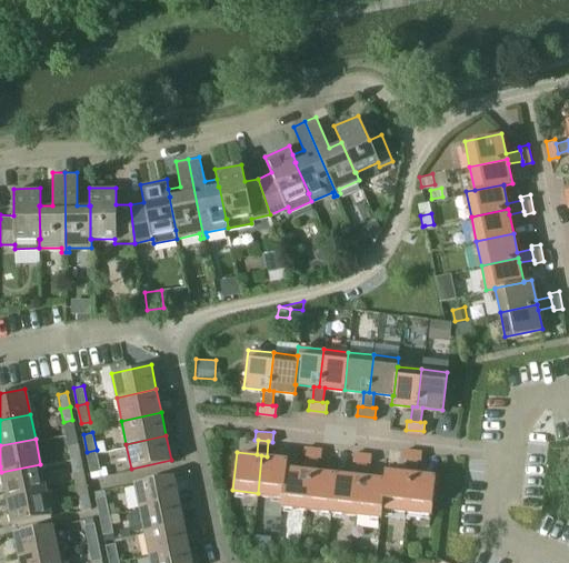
[(70,458),(80,456),(77,442),(68,444),(70,458)]
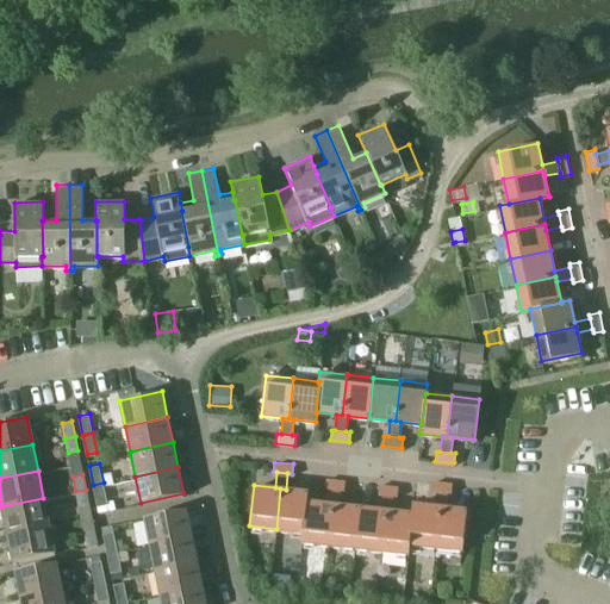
[(325,487),(329,487),(340,489),(343,490),(344,479),(325,478),(325,487)]
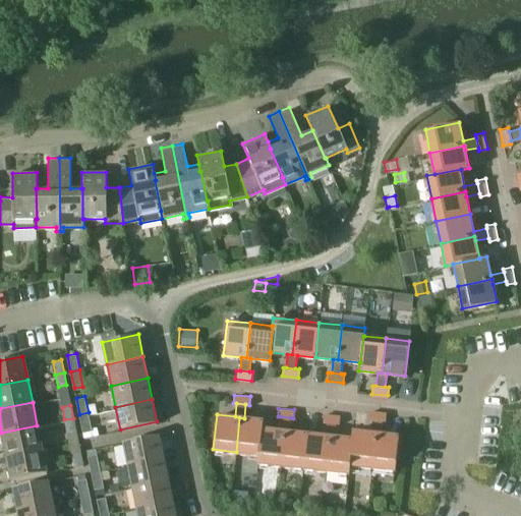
[(368,418),(371,418),(382,419),(385,420),(386,411),(369,410),(368,418)]
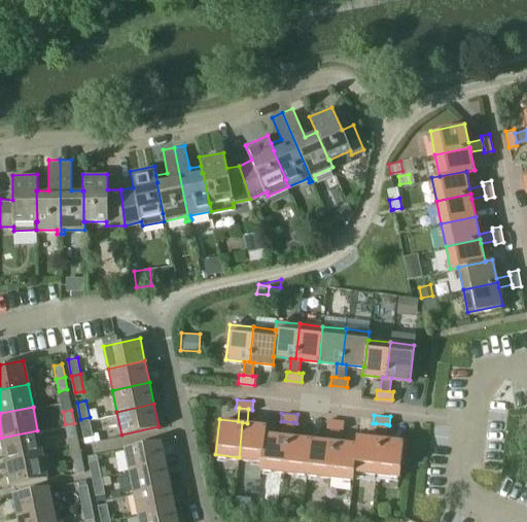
[(90,417),(80,419),(83,437),(93,435),(90,417)]
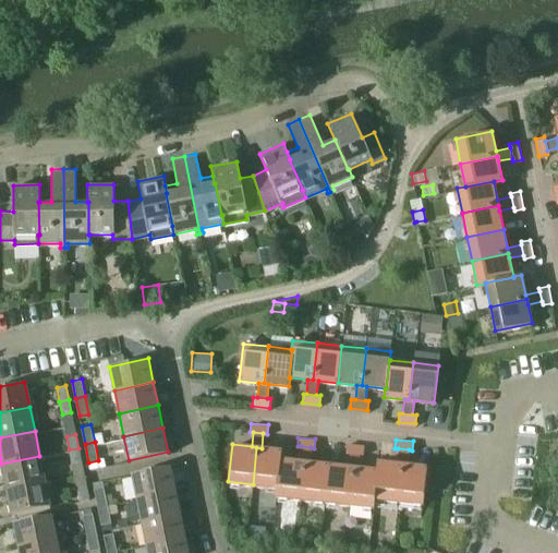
[(346,452),(349,452),(360,453),(363,454),(364,444),(347,442),(346,452)]
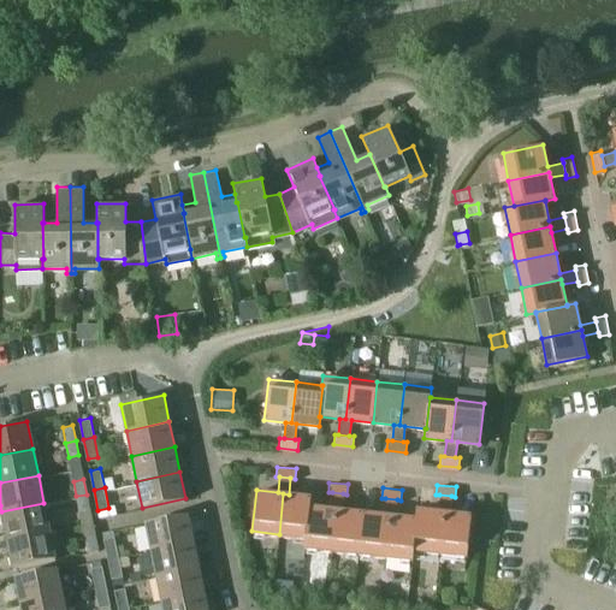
[(332,492),(330,508),(309,505),(306,537),(304,537),(303,546),(331,550),(336,509),(342,509),(343,493),(332,492)]
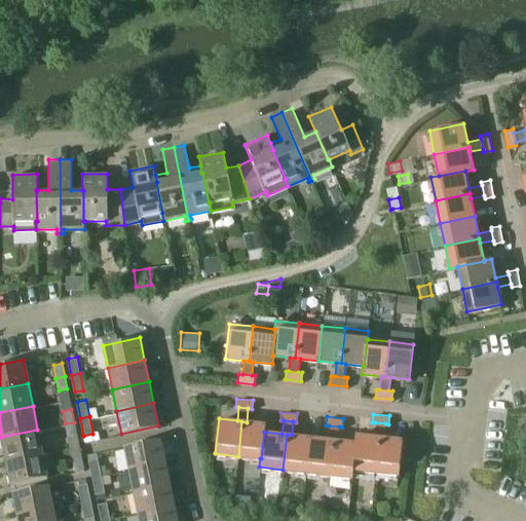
[(265,424),(247,422),(241,421),(238,456),(260,458),(261,458),(264,432),(265,424)]
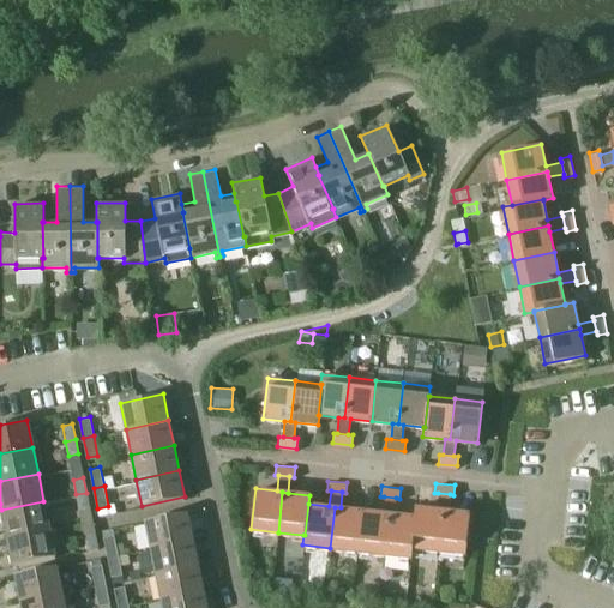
[(90,507),(86,493),(76,494),(79,510),(90,507)]
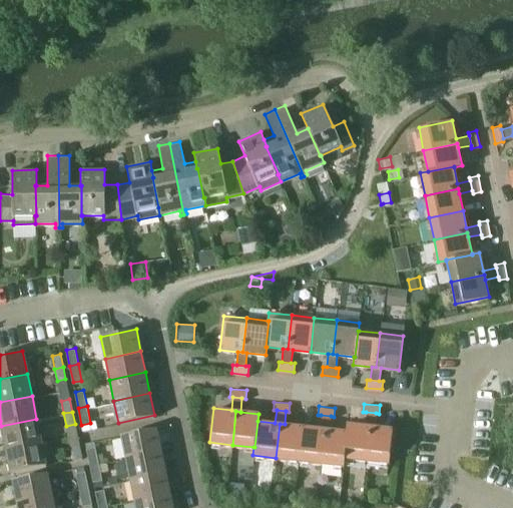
[(344,457),(366,460),(370,426),(374,427),(376,413),(366,412),(365,425),(347,423),(346,431),(347,431),(344,457)]
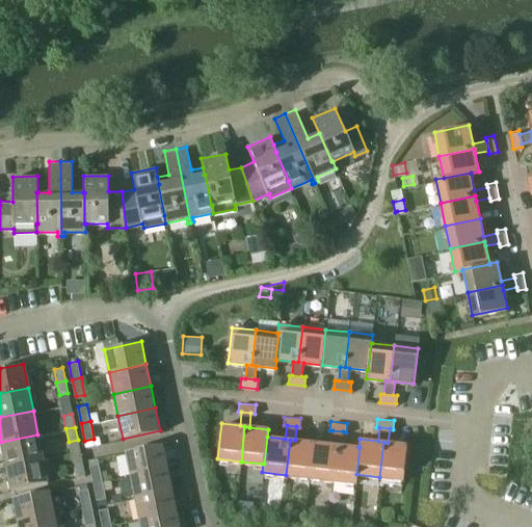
[(333,430),(331,444),(313,442),(309,477),(333,480),(336,445),(341,445),(343,431),(333,430)]
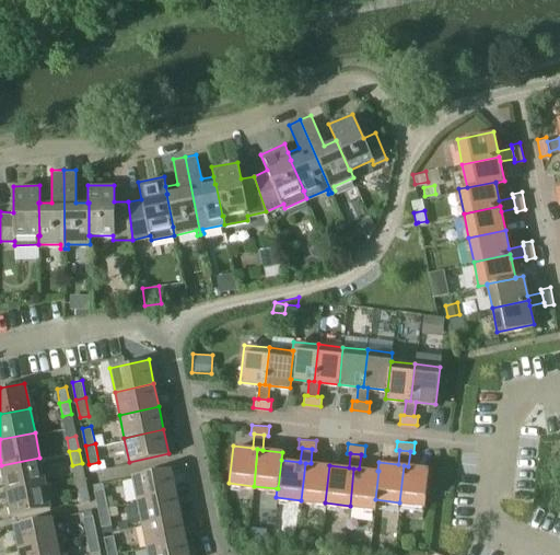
[(39,458),(1,465),(6,489),(45,482),(39,458)]
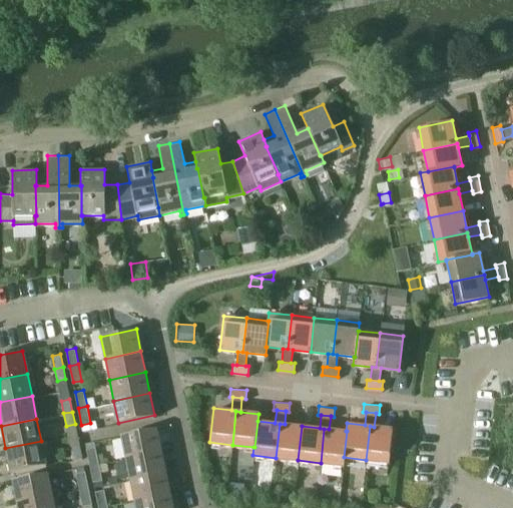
[(75,424),(66,426),(68,436),(77,434),(76,432),(75,424)]
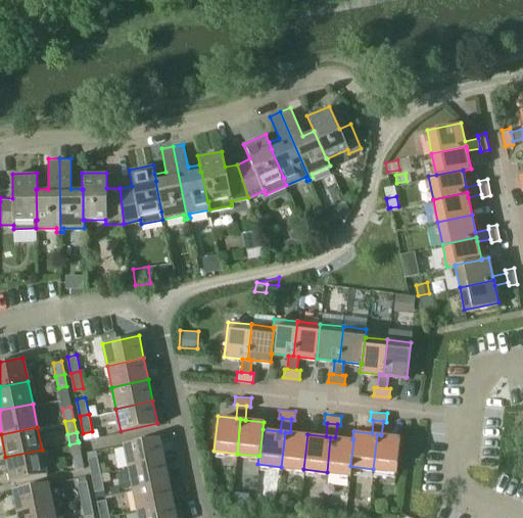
[(303,469),(307,434),(290,432),(285,432),(281,467),(303,469)]
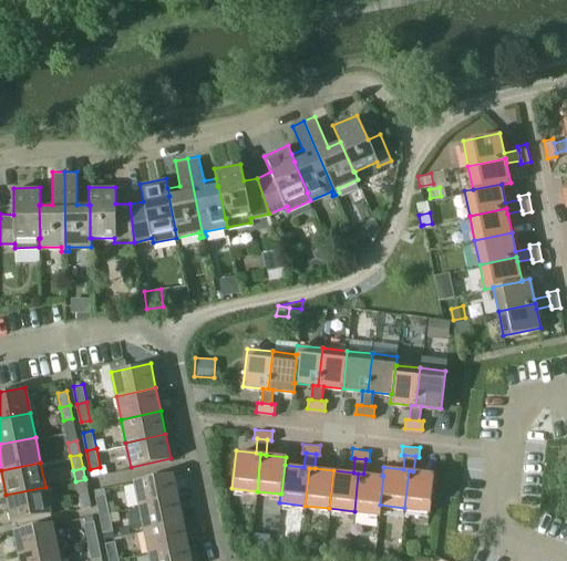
[(409,470),(404,508),(430,510),(433,473),(413,471),(409,470)]
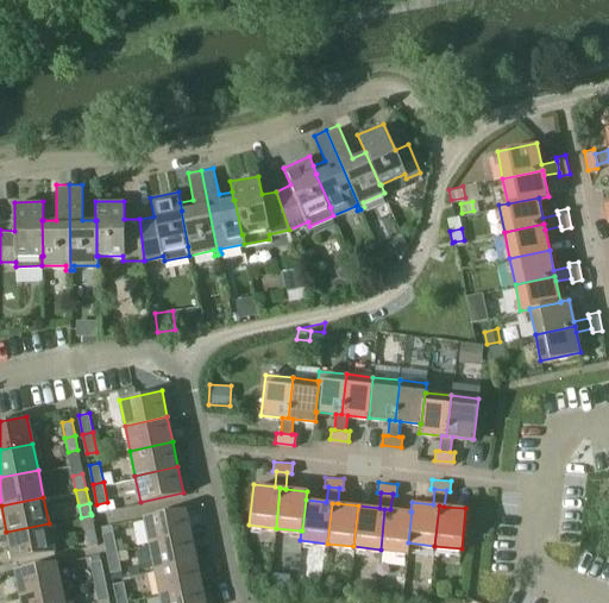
[(149,542),(192,533),(186,507),(143,516),(149,542)]
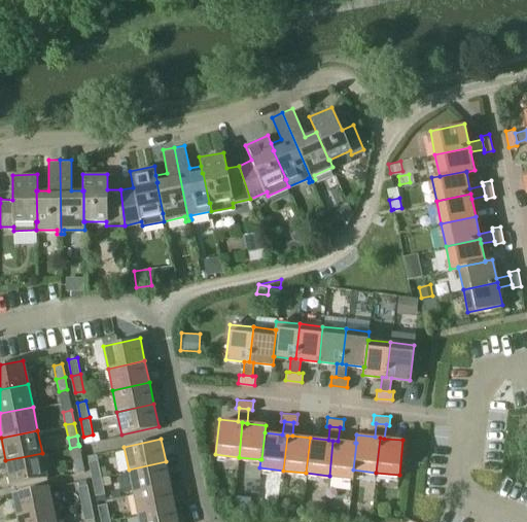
[(329,476),(353,478),(353,470),(356,443),(355,443),(338,441),(332,441),(329,476)]
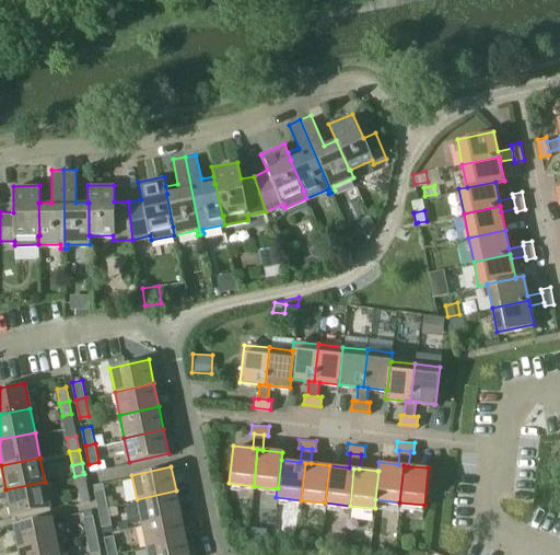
[(50,507),(45,482),(6,489),(11,515),(50,507)]
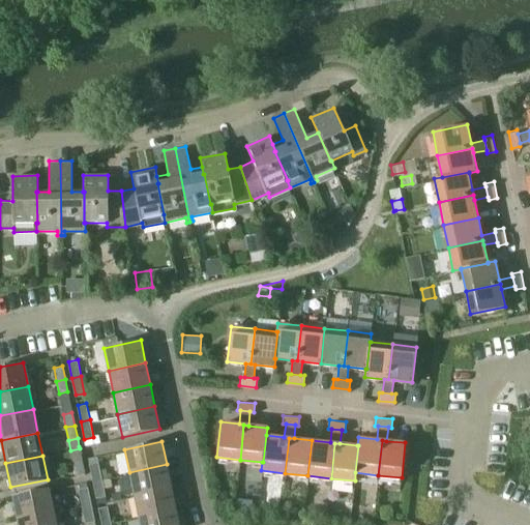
[(85,472),(82,460),(72,461),(76,474),(85,472)]
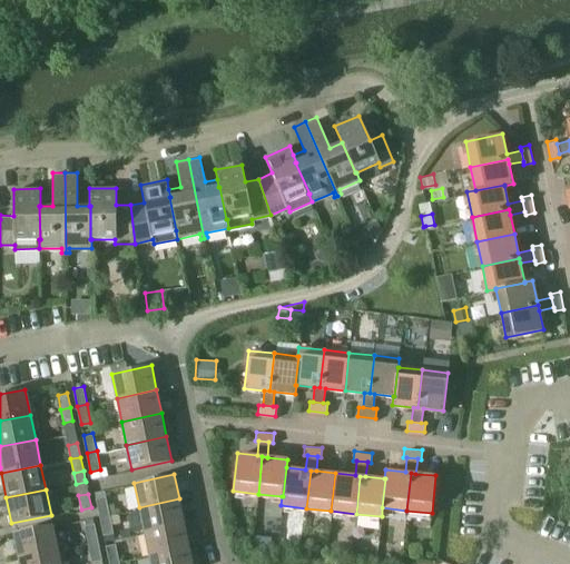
[(96,497),(99,515),(109,513),(106,495),(96,497)]
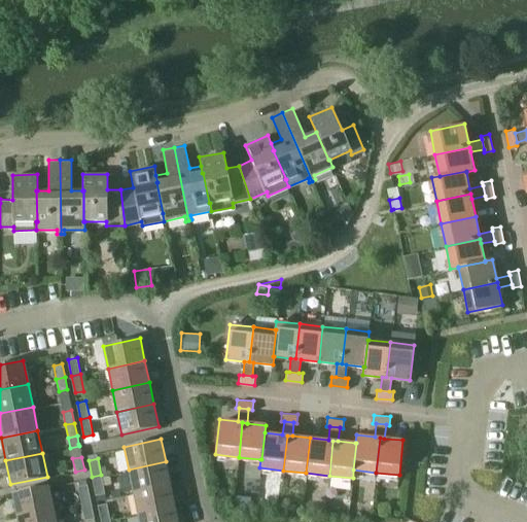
[(170,484),(166,461),(129,470),(133,491),(170,484)]
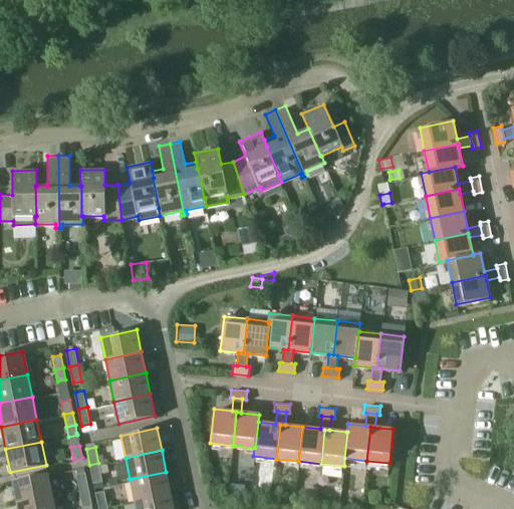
[(98,463),(89,465),(93,482),(101,480),(98,463)]
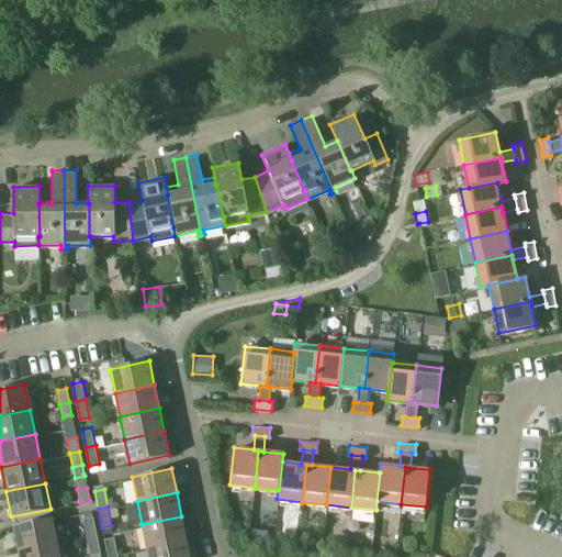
[(87,535),(97,534),(92,516),(83,517),(87,535)]
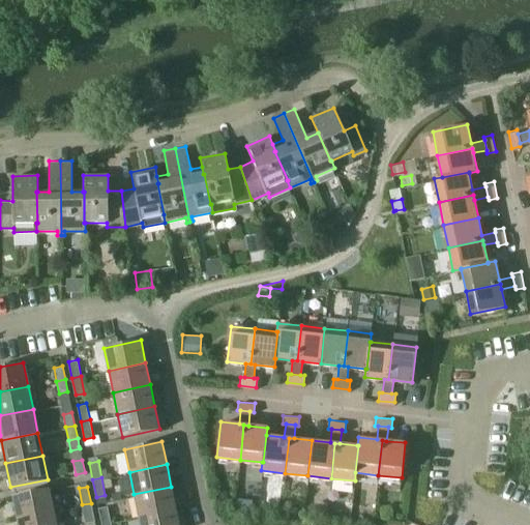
[(175,508),(171,487),(134,494),(139,516),(175,508)]
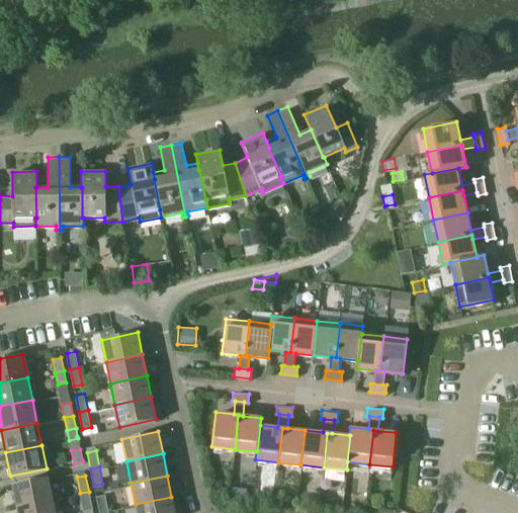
[(16,506),(53,499),(48,477),(12,484),(16,506)]
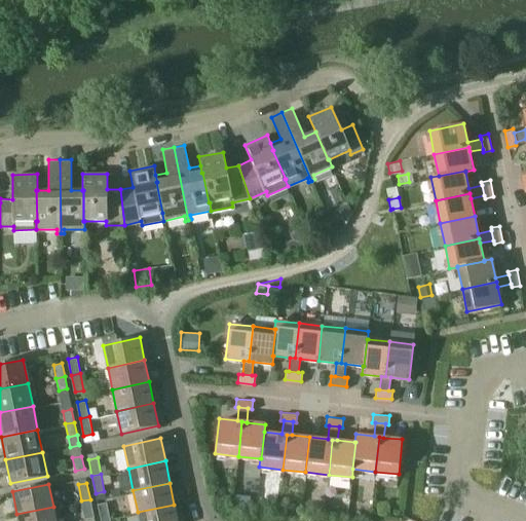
[(94,516),(90,499),(81,500),(85,518),(94,516)]
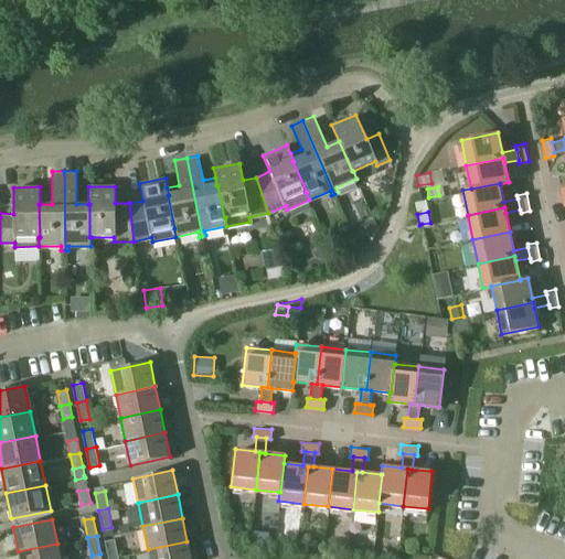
[(105,539),(108,557),(118,556),(114,538),(105,539)]
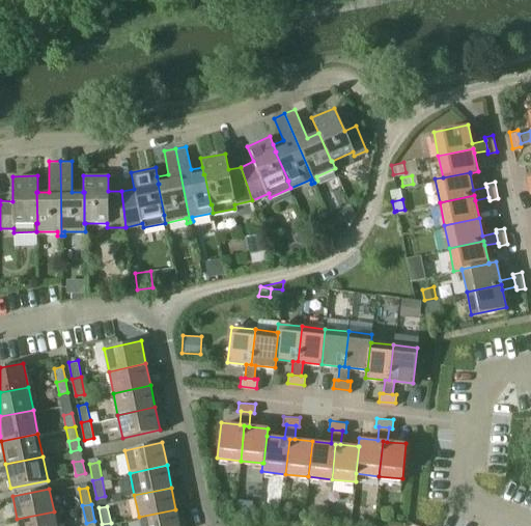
[(329,507),(328,516),(335,517),(341,517),(342,509),(329,507)]
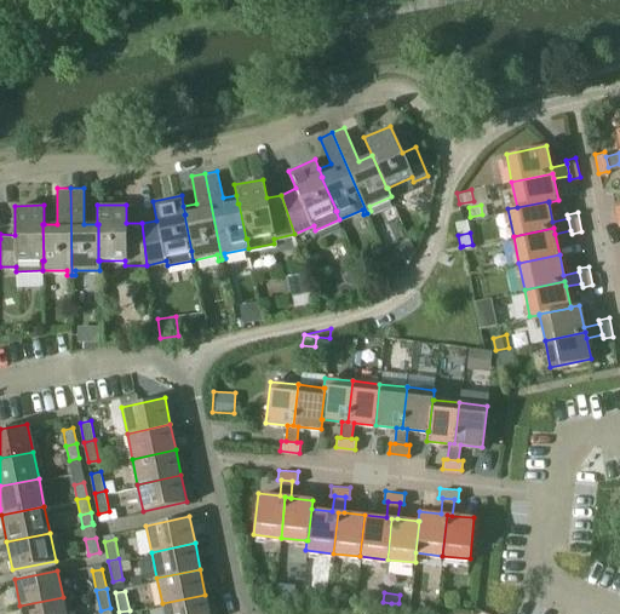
[(208,613),(205,595),(162,603),(164,613),(208,613)]
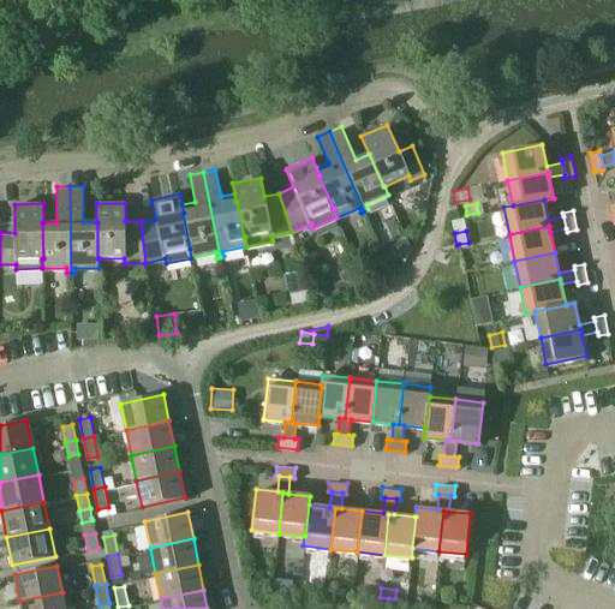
[(65,608),(63,592),(19,601),(21,608),(65,608)]
